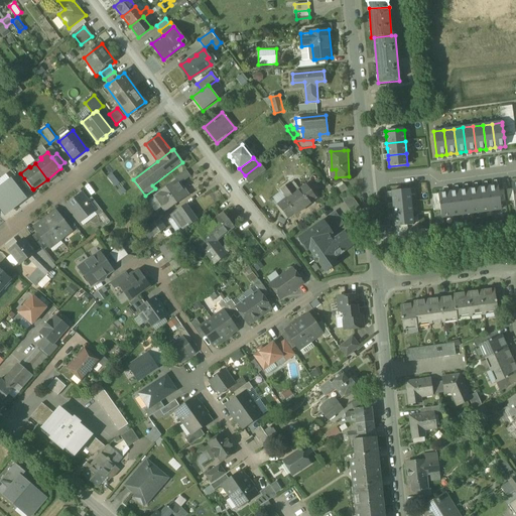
[(259,164),(245,175),(250,182),(264,171),(259,164)]
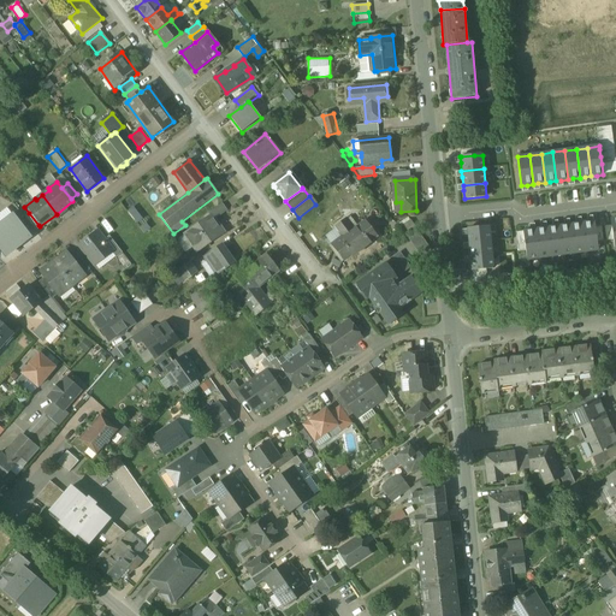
[(221,203),(208,213),(209,215),(212,214),(215,219),(227,211),(221,203)]
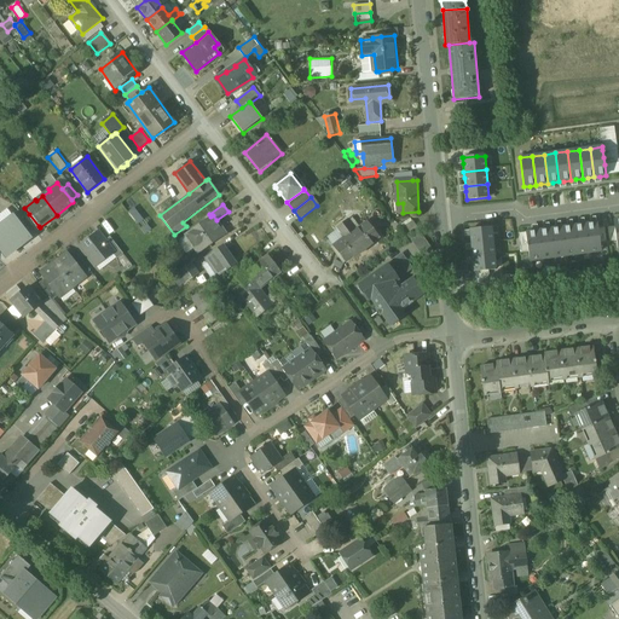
[(138,206),(129,209),(143,233),(150,229),(138,206)]
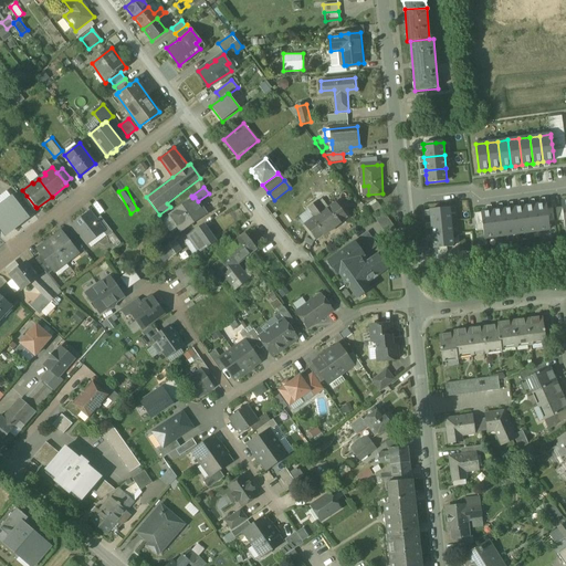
[(35,207),(27,196),(21,199),(30,210),(35,207)]
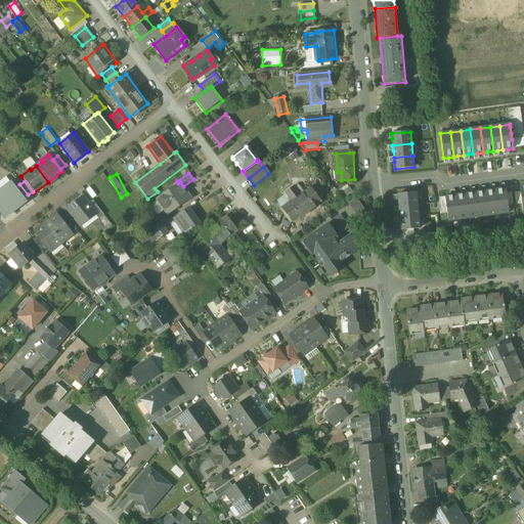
[(178,183),(157,199),(165,212),(174,206),(176,209),(185,203),(182,200),(188,195),(183,186),(180,182),(178,183)]
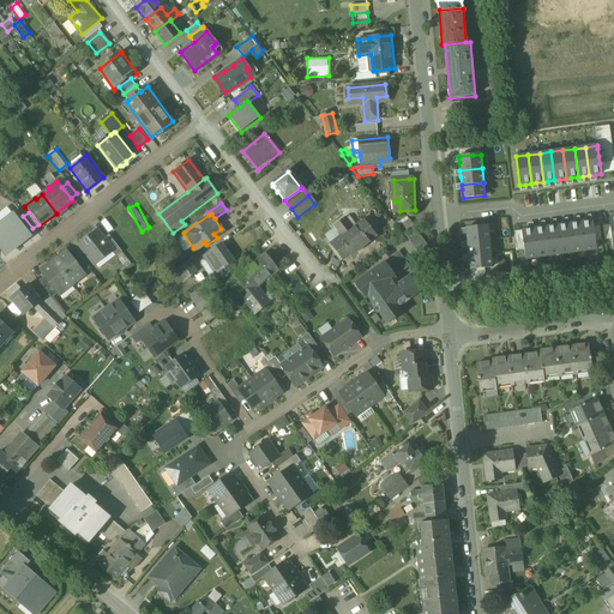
[(13,215),(0,224),(0,247),(6,256),(30,236),(13,215)]
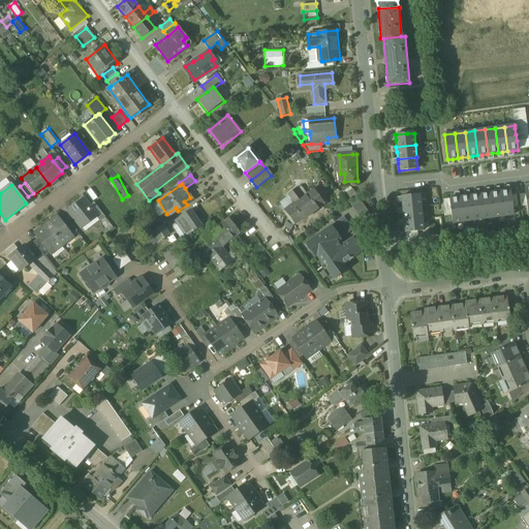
[(344,191),(353,200),(359,195),(350,186),(344,191)]
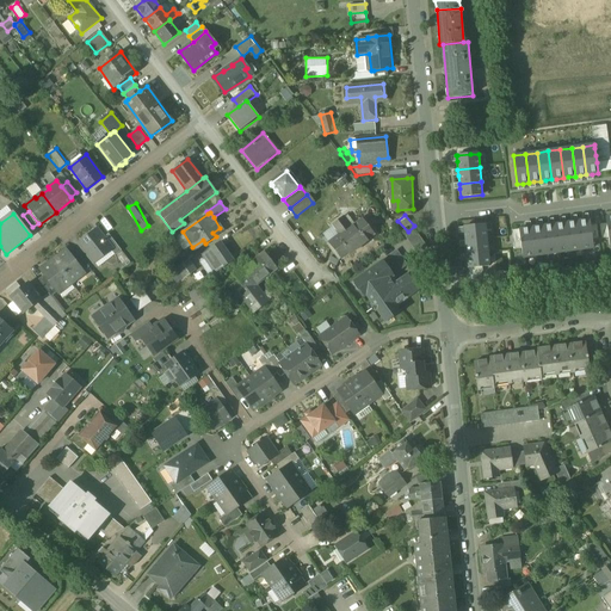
[(339,222),(358,248),(368,241),(366,240),(374,234),(363,220),(358,223),(357,222),(353,224),(355,226),(351,228),(344,218),(339,222)]
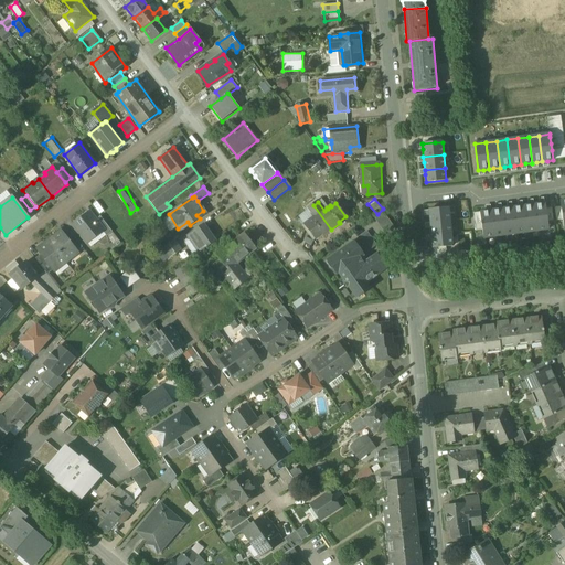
[(534,205),(537,232),(548,230),(547,222),(545,210),(545,204),(541,204),(534,205)]
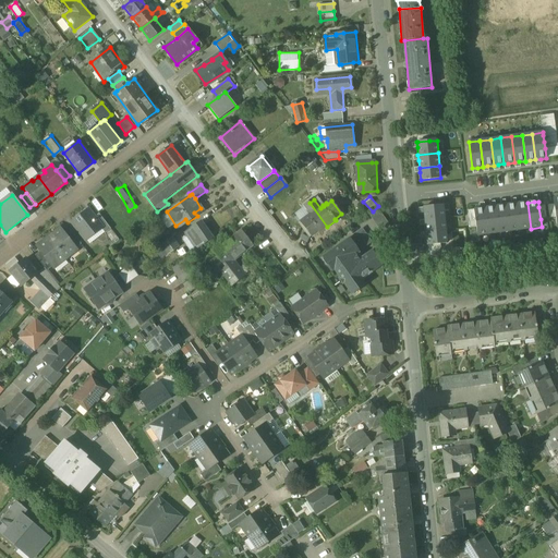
[(327,227),(310,203),(304,207),(312,216),(308,217),(305,219),(305,220),(301,223),(312,237),(318,231),(319,233),(327,227)]
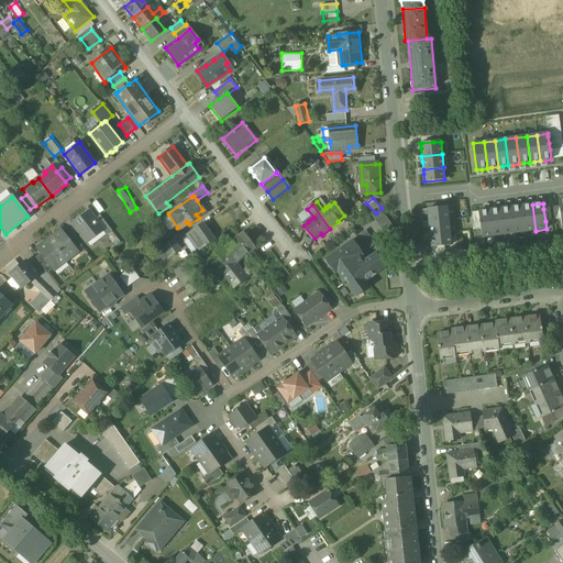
[(528,206),(521,206),(525,232),(536,231),(532,205),(528,206)]
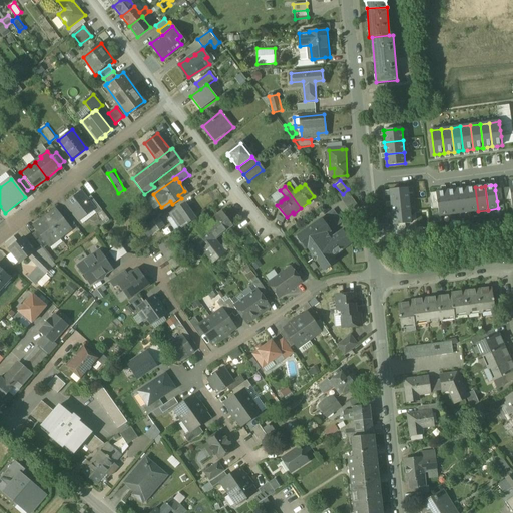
[(465,189),(469,212),(478,211),(475,187),(471,188),(465,189)]
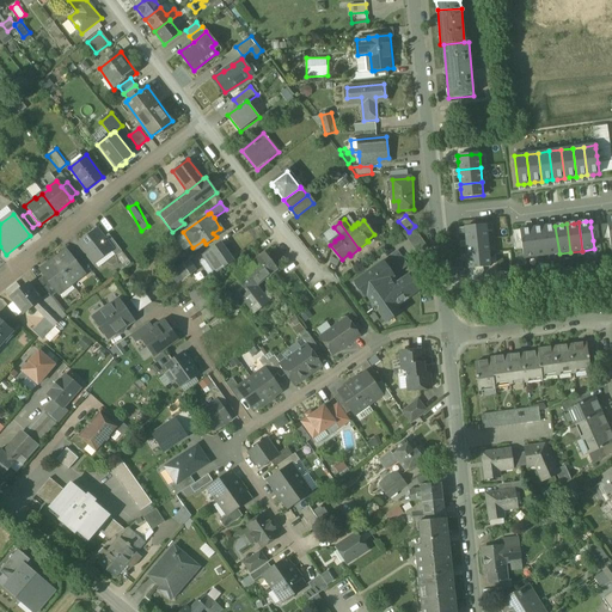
[(465,233),(465,242),(488,239),(487,225),(464,227),(465,233)]
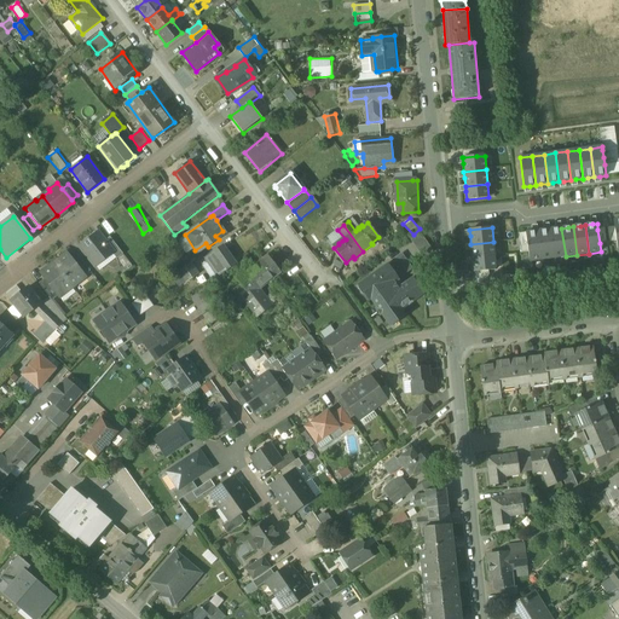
[(556,229),(550,230),(554,258),(566,256),(561,229),(556,229)]
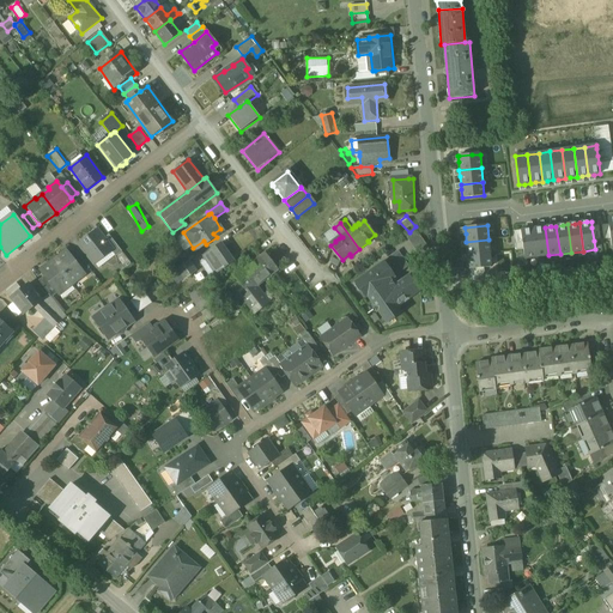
[(533,229),(536,258),(548,255),(545,228),(540,228),(533,229)]
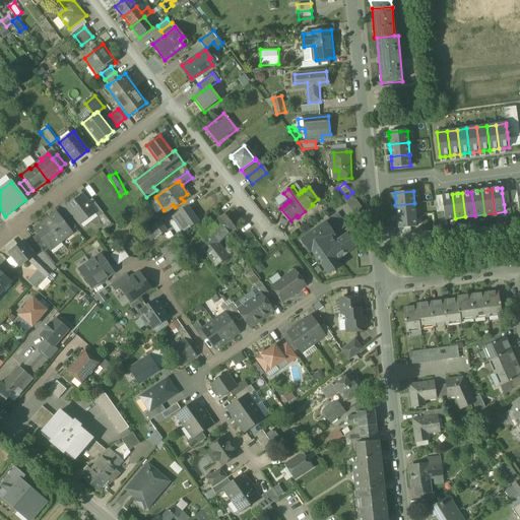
[(445,219),(455,218),(452,194),(448,195),(442,195),(444,212),(445,219)]
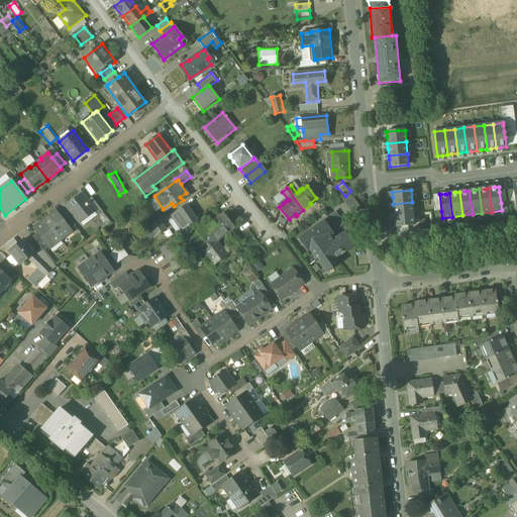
[(363,210),(350,194),(342,200),(354,216),(363,210)]
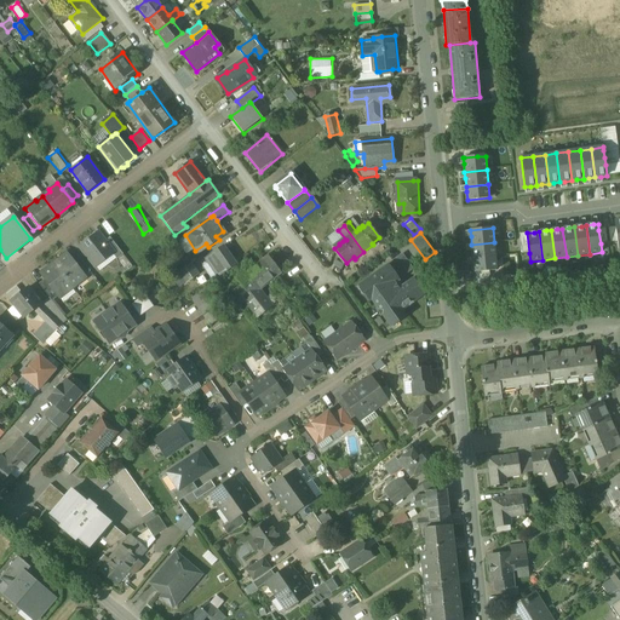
[(98,234),(80,247),(95,265),(112,253),(113,252),(104,242),(98,234)]
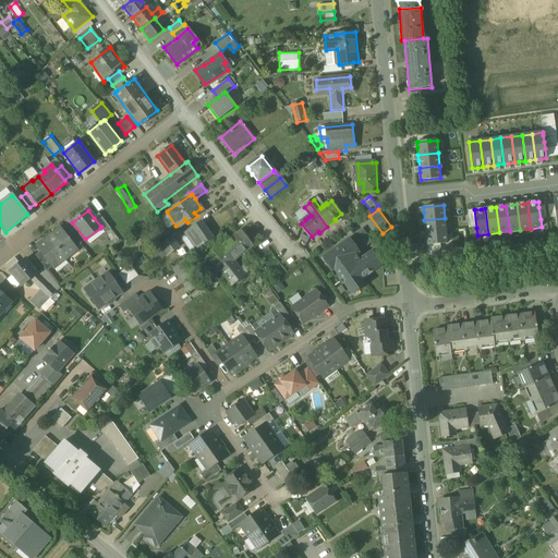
[(111,229),(99,214),(94,218),(101,227),(100,228),(105,233),(111,229)]
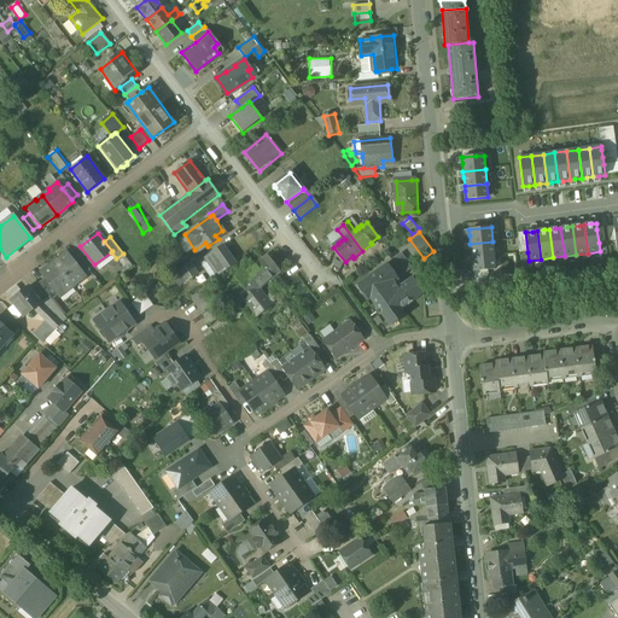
[(471,257),(494,256),(493,242),(470,244),(471,249),(471,257)]
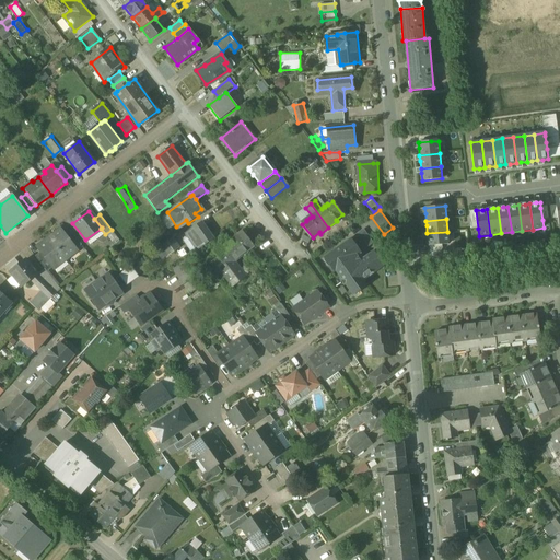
[(201,223),(186,234),(197,249),(212,238),(201,223)]
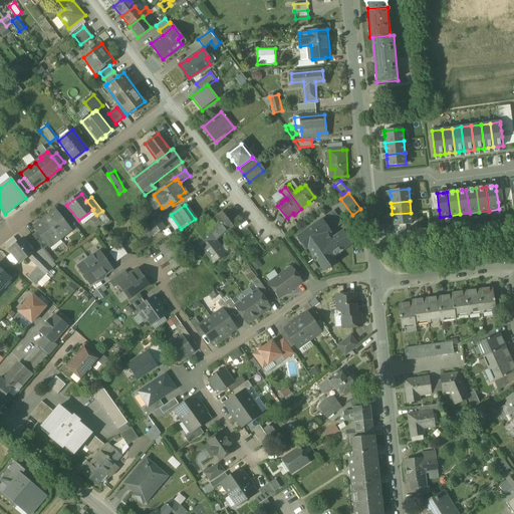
[(58,215),(55,211),(45,219),(59,238),(70,230),(69,229),(58,215)]
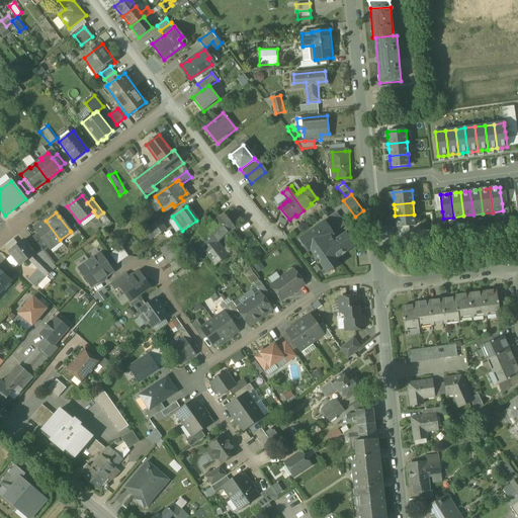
[(76,227),(65,212),(59,217),(70,231),(76,227)]
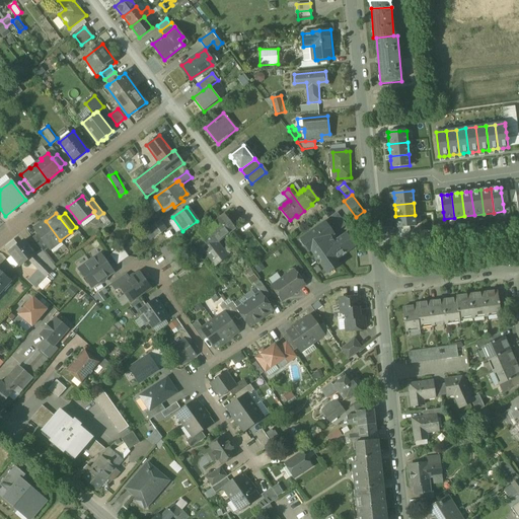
[(346,225),(337,213),(328,218),(338,231),(346,225)]
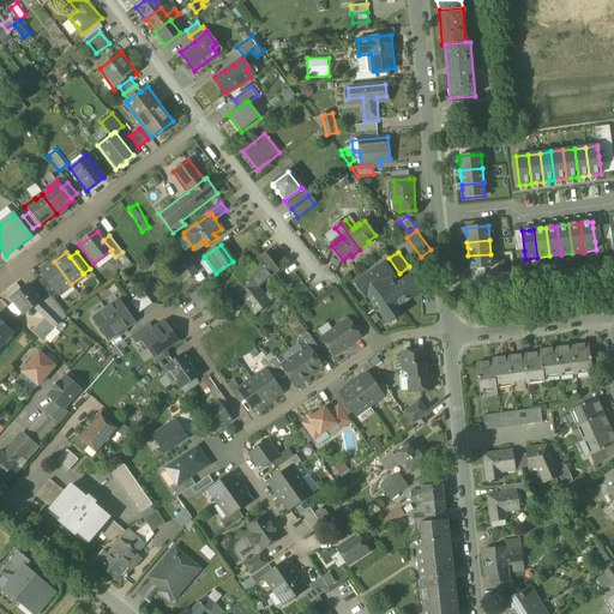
[(233,293),(272,263),(265,254),(235,277),(239,282),(230,289),(233,293)]
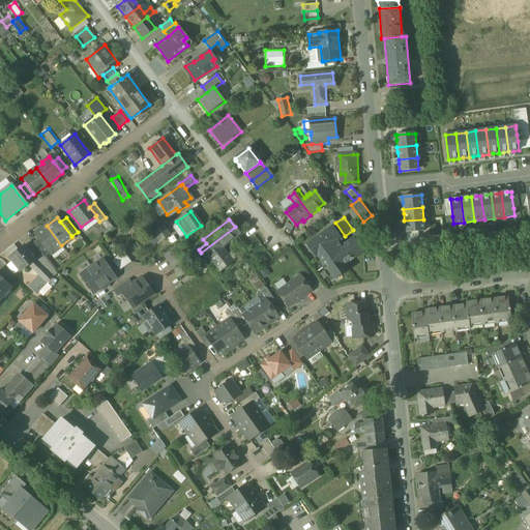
[(423,219),(404,221),(405,225),(406,233),(407,233),(418,232),(424,231),(423,219)]
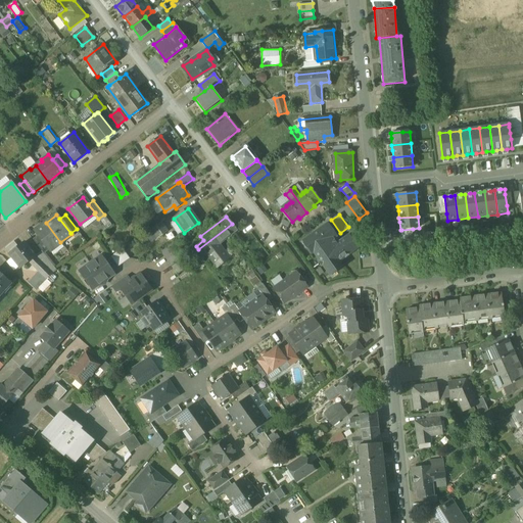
[(160,222),(151,229),(157,238),(168,231),(160,222)]
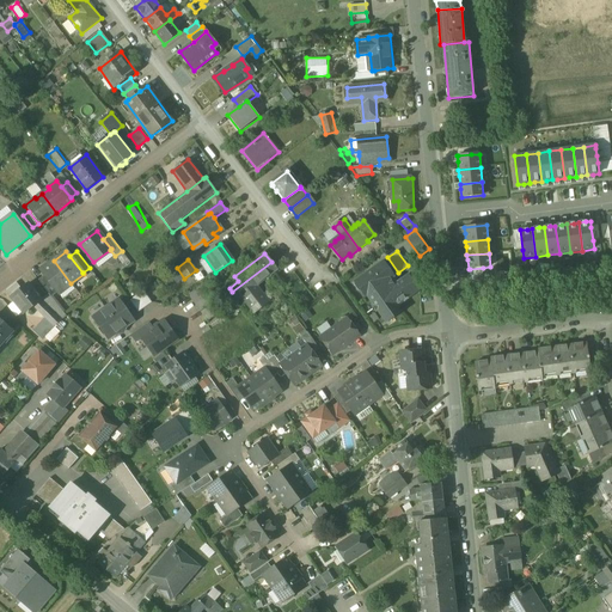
[(71,283),(54,261),(41,270),(44,275),(57,293),(59,293),(71,283)]
